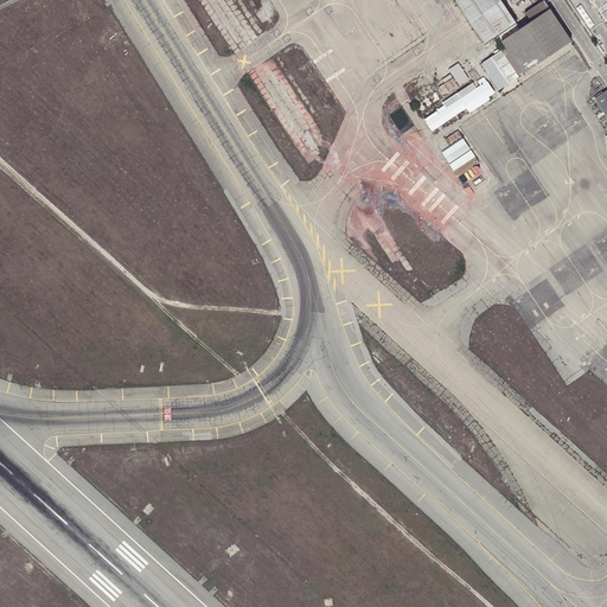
[(500,0),(455,0),(455,1),(484,44),(498,36),(516,23),(500,0)]
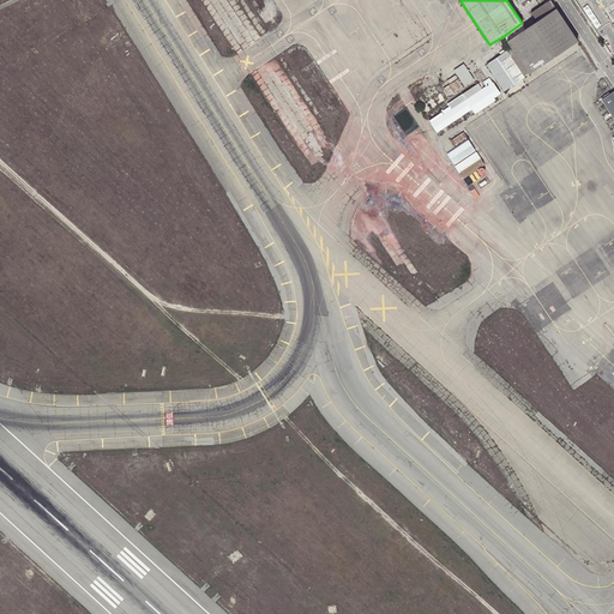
[(613,0),(597,0),(613,23),(613,0)]
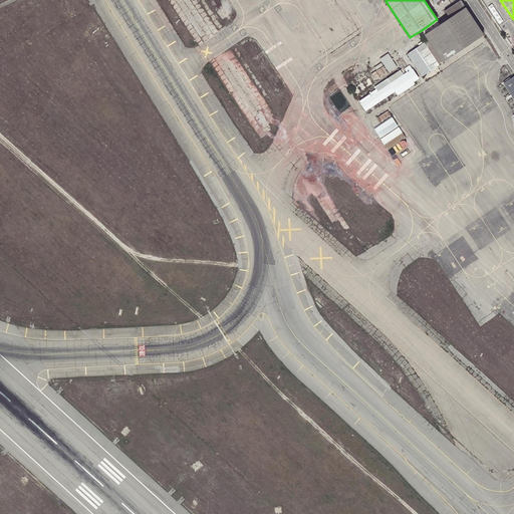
[(445,11),(448,16),(464,6),(461,1),(445,11)]
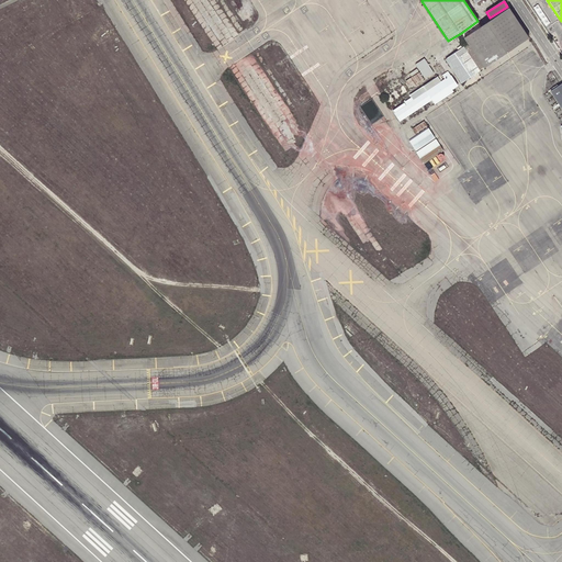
[(459,49),(446,59),(462,85),(529,38),(507,7),(490,18),(480,25),(463,36),(468,43),(463,46),(459,49)]
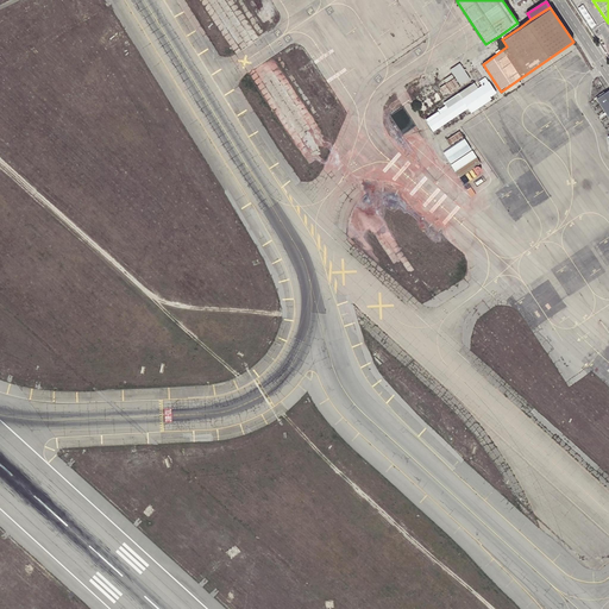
[(520,27),(518,23),(500,36),(502,39),(520,27)]
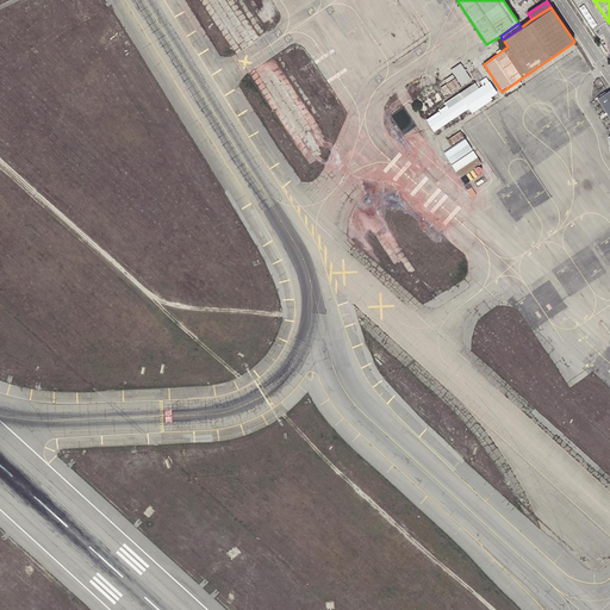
[(447,106),(427,119),(435,131),(470,107),(473,112),(492,99),(491,97),(498,93),(490,81),(489,82),(486,78),(479,82),(483,86),(479,88),(477,86),(478,85),(477,82),(444,104),(447,106)]
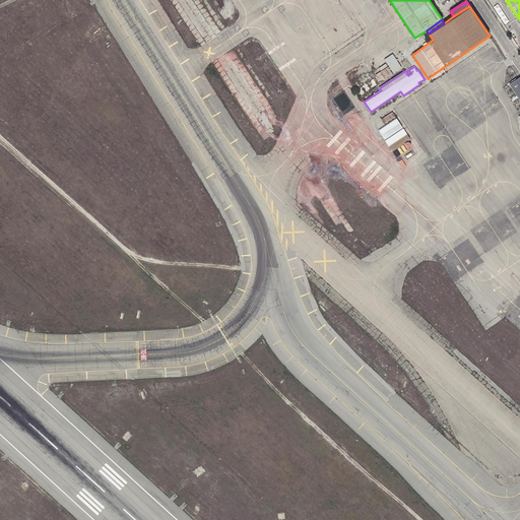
[(519,77),(508,84),(519,102),(519,77)]
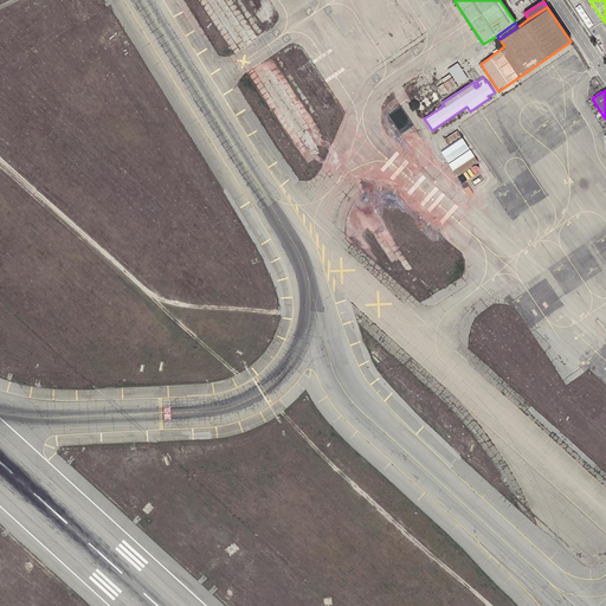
[(456,175),(477,161),(461,137),(439,150),(456,175)]
